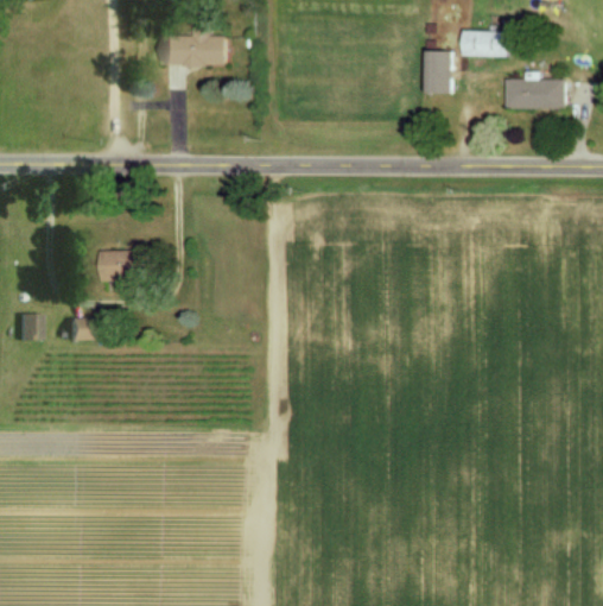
[(157,67),(222,67),(222,37),(207,37),(207,30),(190,31),(190,37),(157,37),(157,67)]
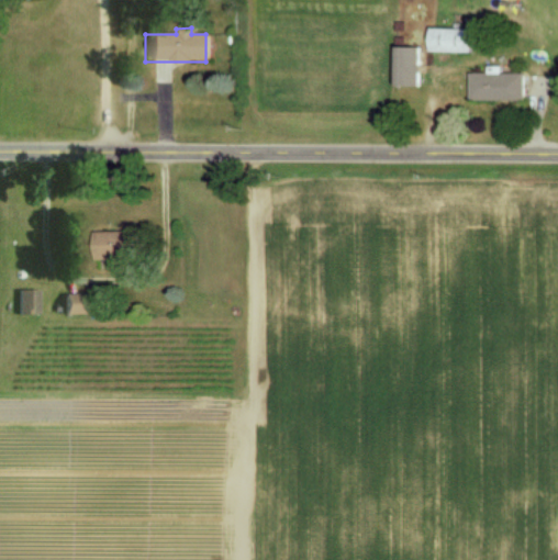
[(468,53),(469,30),(427,29),(426,53),(468,53)]
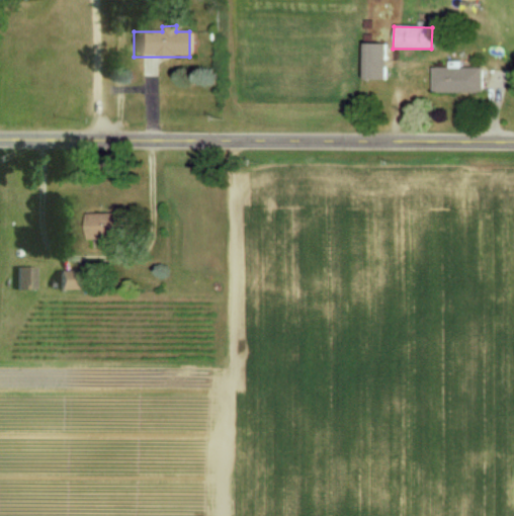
[(381,44),(362,44),(362,79),(381,80),(381,44)]
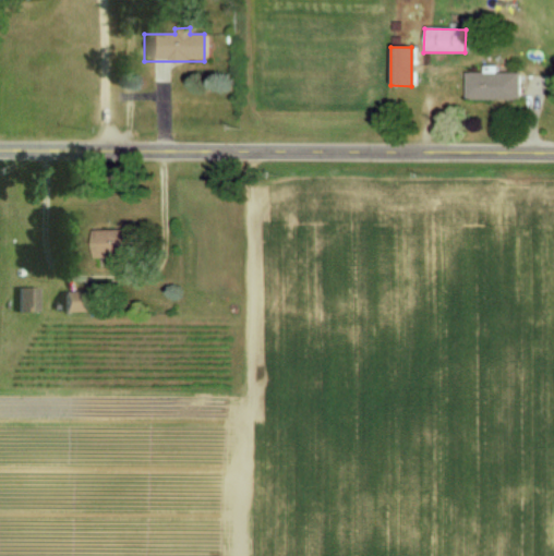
[(464,73),(462,100),(517,100),(518,74),(464,73)]
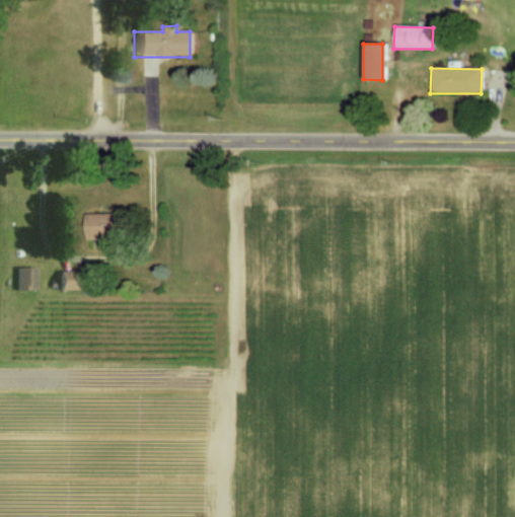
[(81,216),(81,240),(116,239),(115,215),(81,216)]
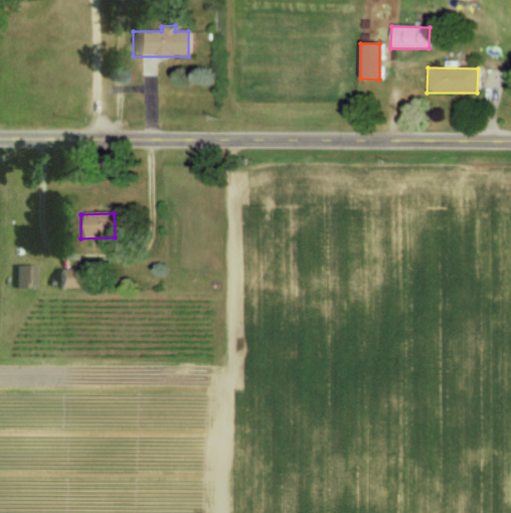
[(30,288),(30,267),(12,267),(12,289),(30,288)]
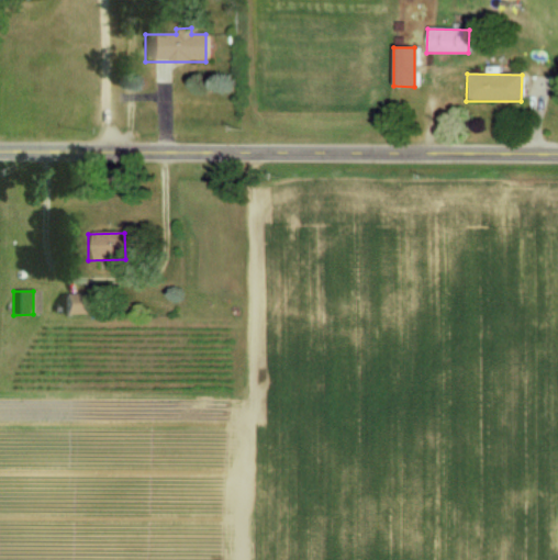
[(60,315),(89,314),(88,294),(59,295),(60,315)]
